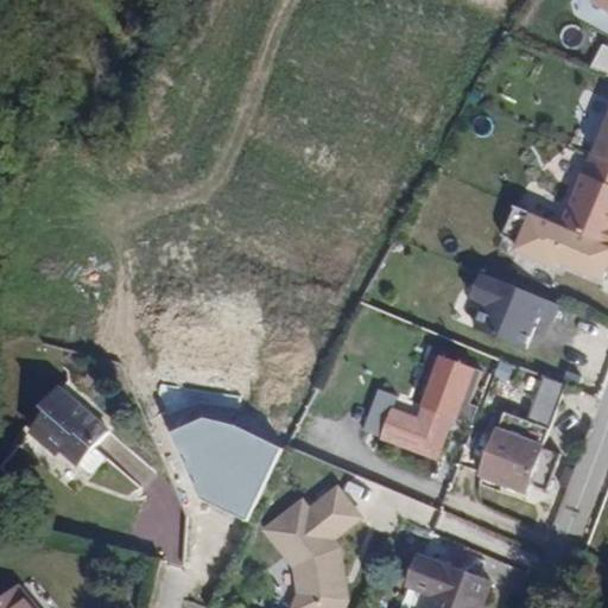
[(607,0),(597,0),(595,6),(607,12),(607,0)]
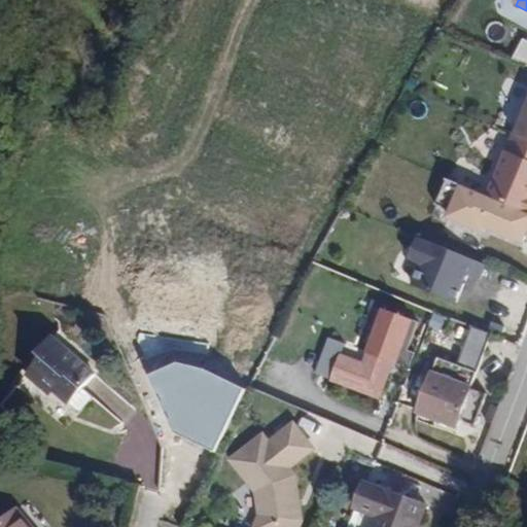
[(526,61),(526,40),(521,38),(514,57),(526,61)]
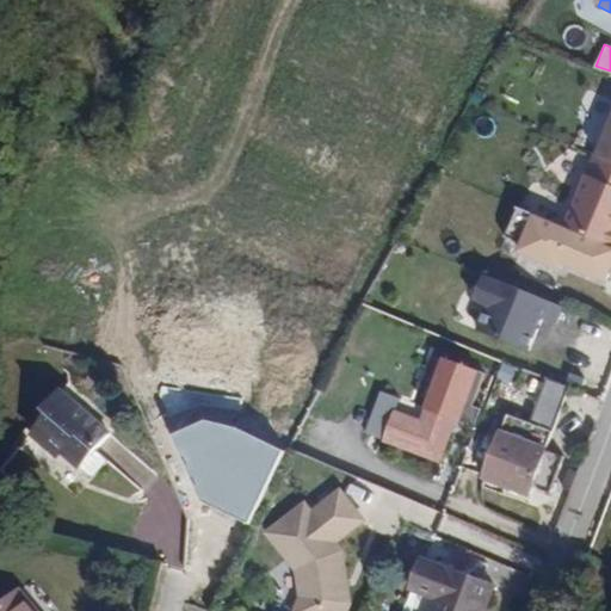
[(610,123),(598,155),(610,160),(610,123)]
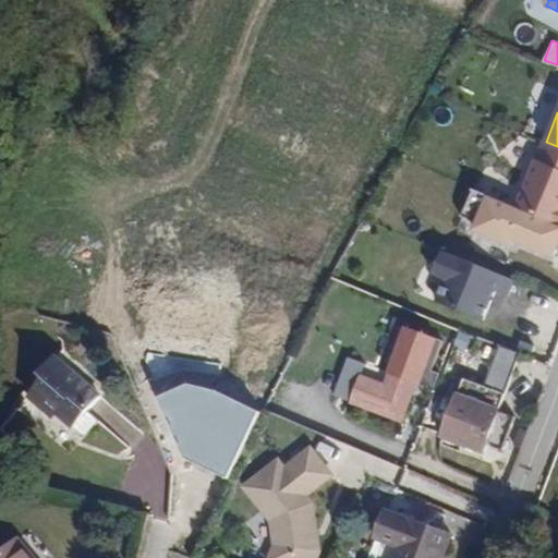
[(517,208),(557,225),(557,146),(546,142),(544,142),(517,208)]
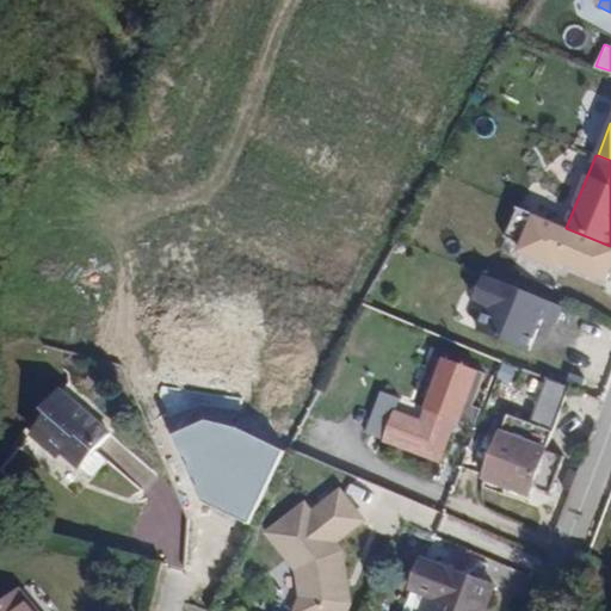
[(605,281),(610,266),(610,246),(566,228),(518,208),(506,234),(523,242),(520,248),(560,267),(563,260),(568,248),(578,253),(572,265),(605,281)]
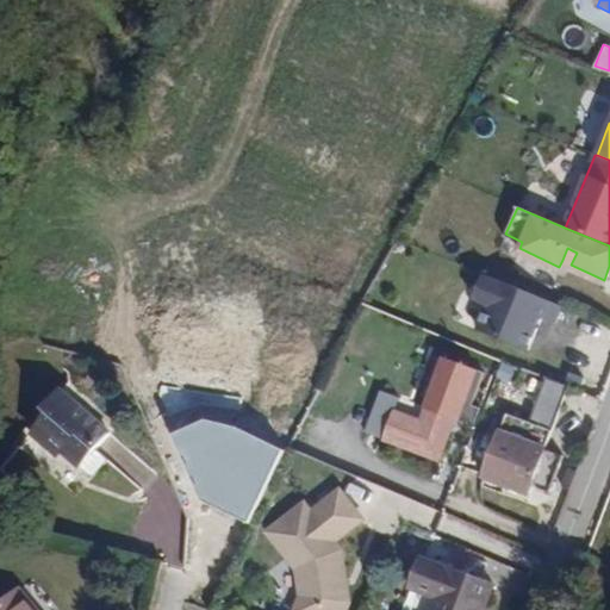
[(564,309),(489,278),(479,303),(492,309),(483,334),(530,352),(542,321),(556,327),(564,309)]
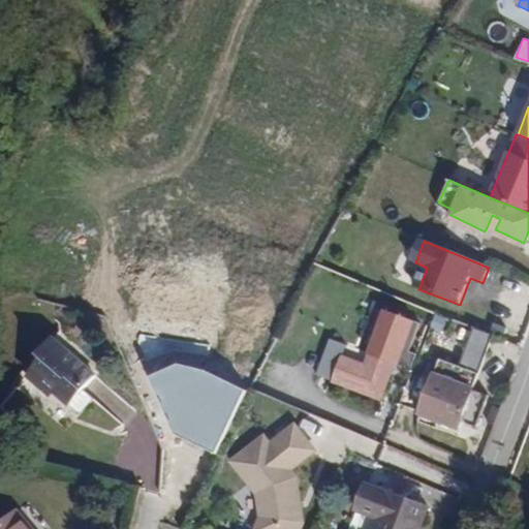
[(391,314),(386,312),(369,355),(373,358),(391,314)]
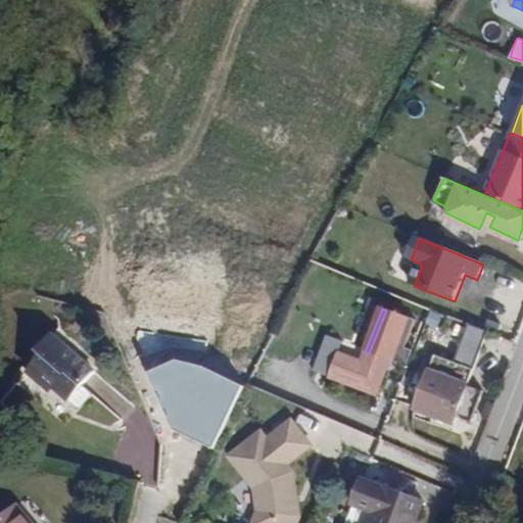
[(315,369),(376,392),(387,361),(407,368),(413,352),(406,349),(417,322),(386,311),(369,353),(365,351),(361,362),(336,352),(340,342),(327,337),(315,369)]
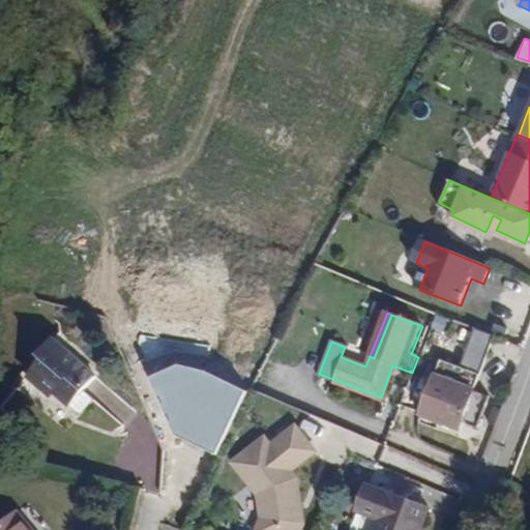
[(414,415),(457,431),(459,424),(474,430),(487,398),(471,391),(491,336),(471,328),(455,366),(436,359),(414,415)]
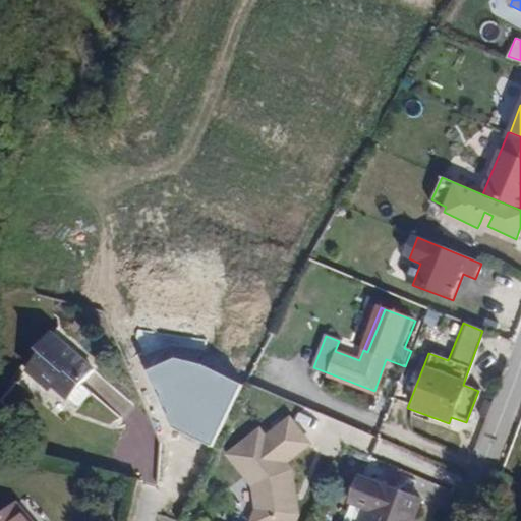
[(68,401),(94,370),(53,336),(27,372),(48,391),(52,386),(68,401)]
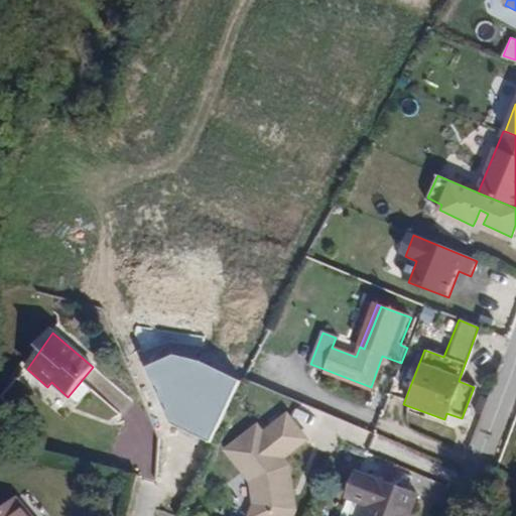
[(247,483),(252,505),(248,515),(291,515),(294,509),(287,470),(281,463),(305,443),(285,419),(261,438),(252,427),(221,453),(247,483)]
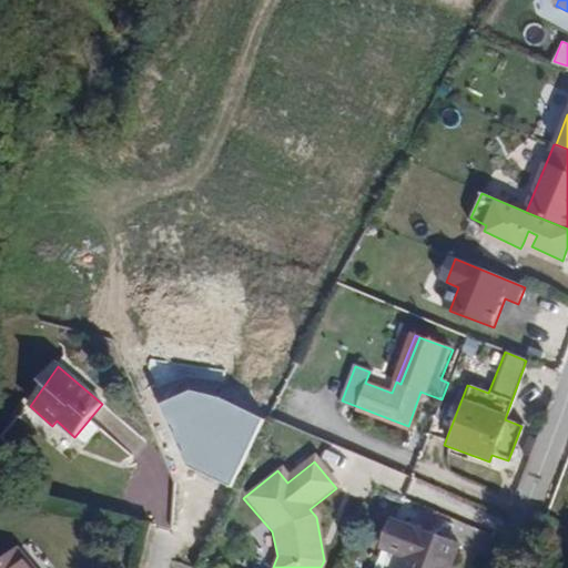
[(402,567),(449,567),(458,545),(394,521),(384,548),(406,557),(402,567)]
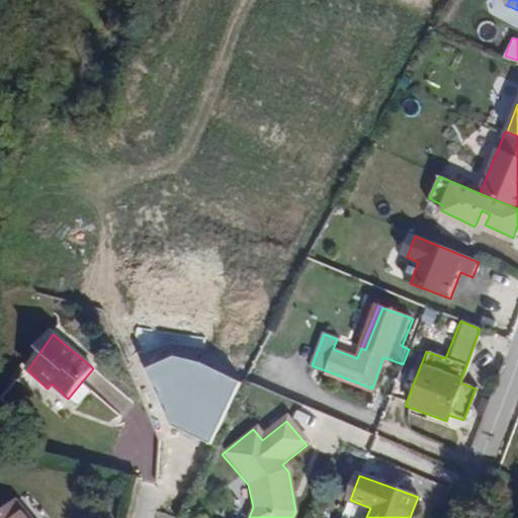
[(0,517),(30,517),(18,502),(0,516),(0,517)]
